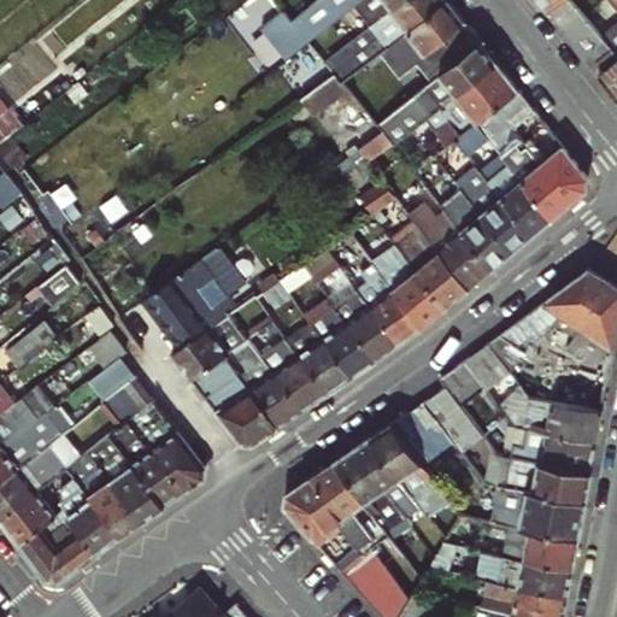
[(318,15),(335,0),(313,0),(310,4),(318,15)]
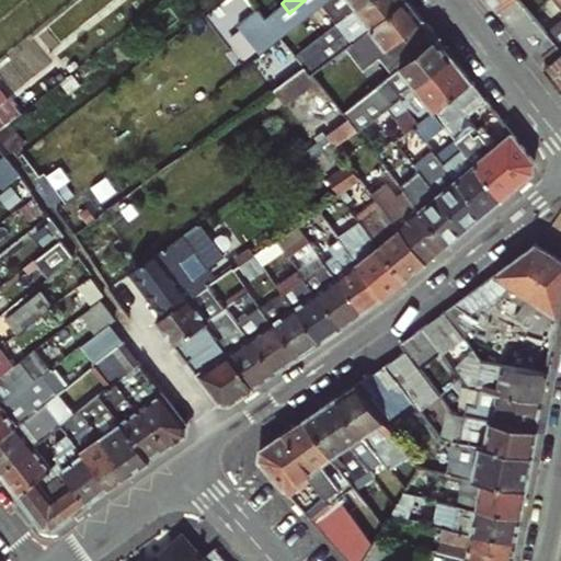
[(408,0),(404,0),(332,57),(312,73),(316,78),(322,87),(363,56),(382,81),(387,77),(437,37),(408,0)]
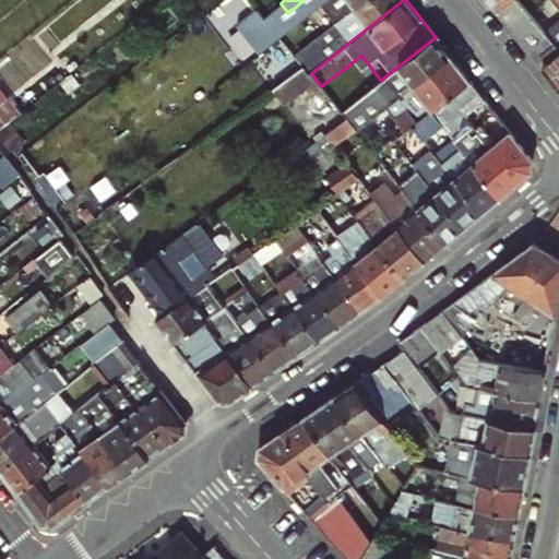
[(324,0),(320,3),(328,13),(332,19),(339,13),(334,8),(344,0),(324,0)]
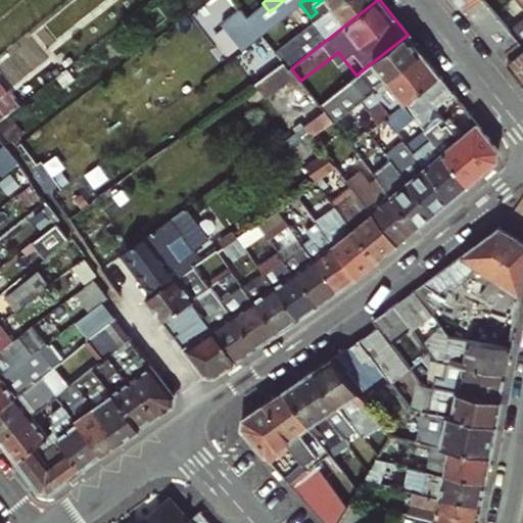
[(341,0),(333,6),(338,13),(319,29),(321,30),(302,44),(310,53),(377,0),(341,0)]
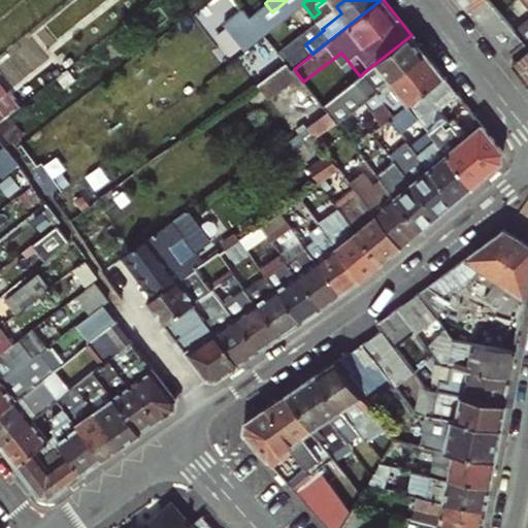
[(317,22),(336,6),(344,0),(325,0),(316,7),(320,12),(314,18),(317,22)]
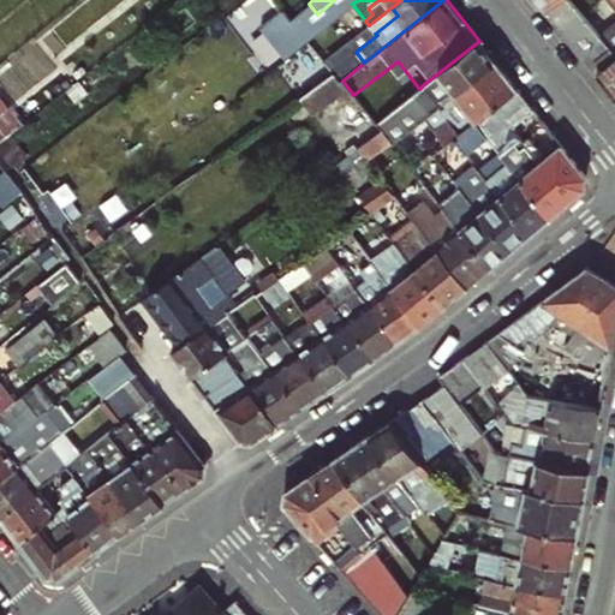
[(537,0),(545,10),(557,0),(537,0)]
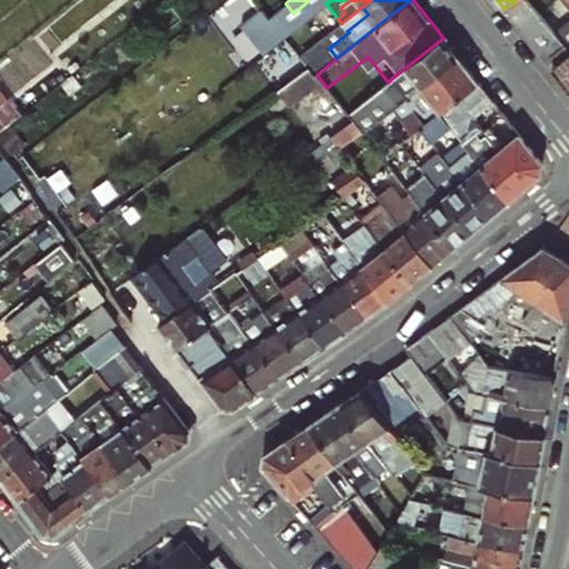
[(568,48),(556,31),(528,0),(516,0),(505,9),(568,91),(568,48)]
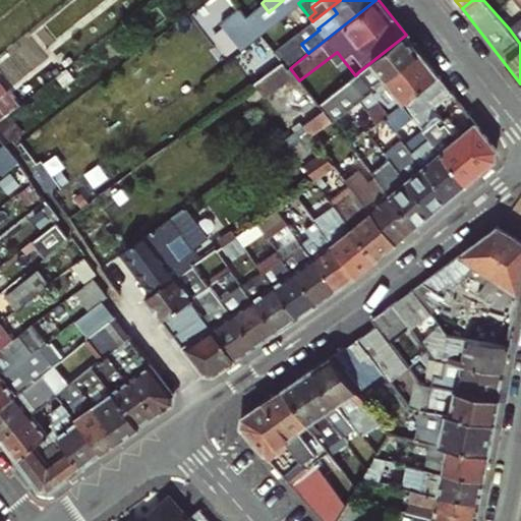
[(298,3),(287,12),(294,20),(305,12),(298,3)]
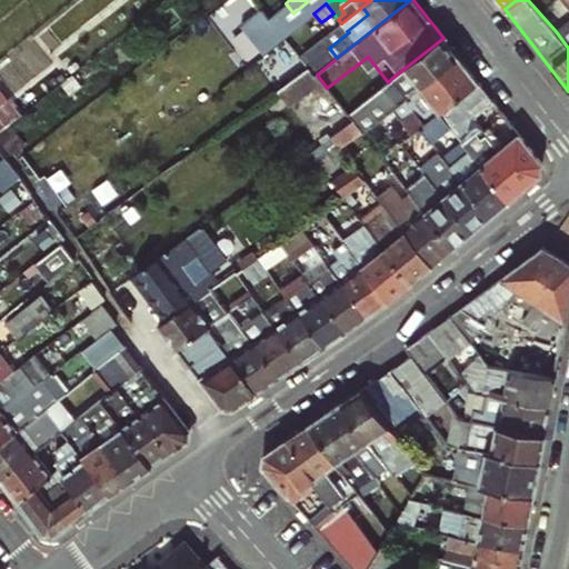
[(362,7),(341,23),(347,31),(368,15),(362,7)]
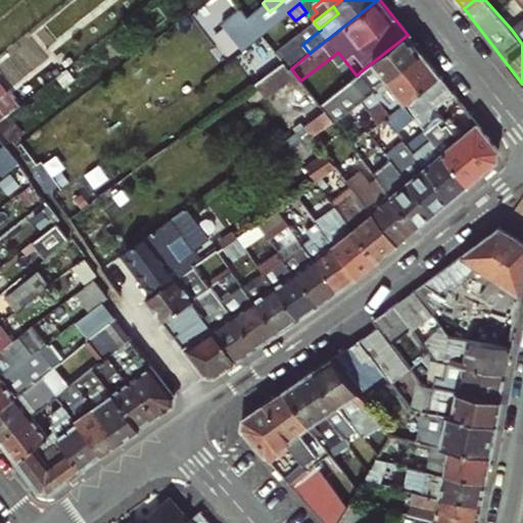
[(522,20),(511,29),(522,44),(522,20)]
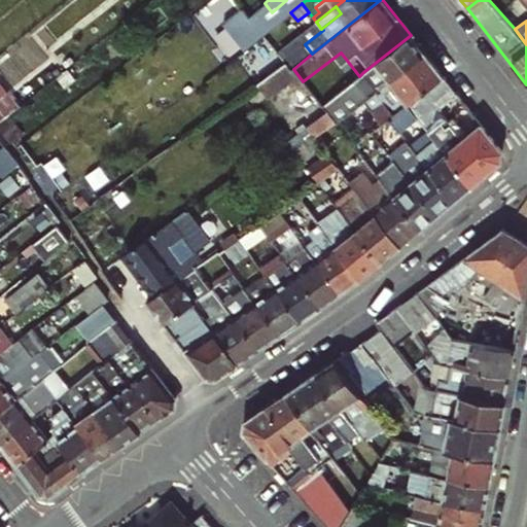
[(411,35),(363,72),(372,82),(354,96),(360,103),(390,80),(424,53),(411,35)]
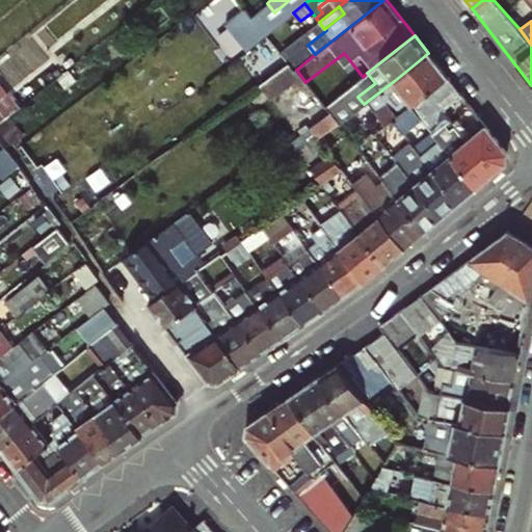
[(428,53),(394,81),(402,91),(377,111),(387,125),(393,120),(410,106),(447,76),(428,53)]
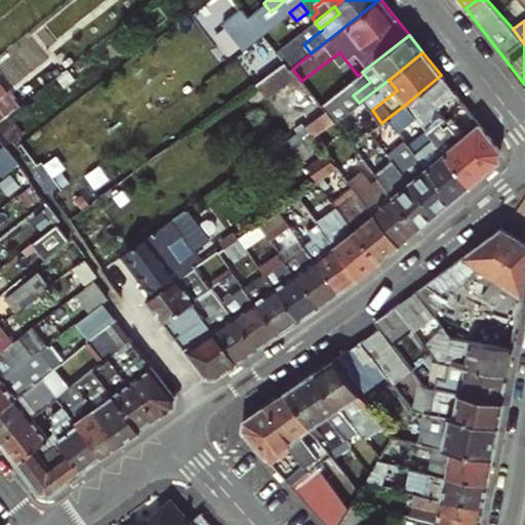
[(286,62),(256,82),(266,93),(295,73),(292,69),(286,62)]
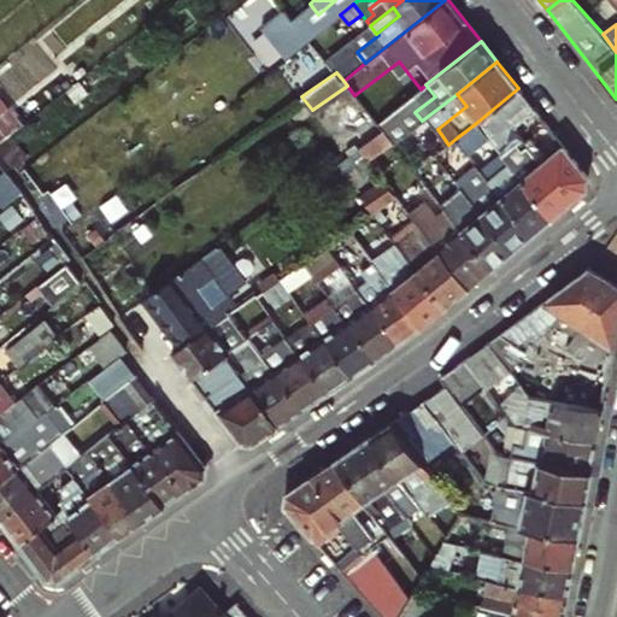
[(406,100),(415,112),(435,97),(425,84),(421,89),(406,100)]
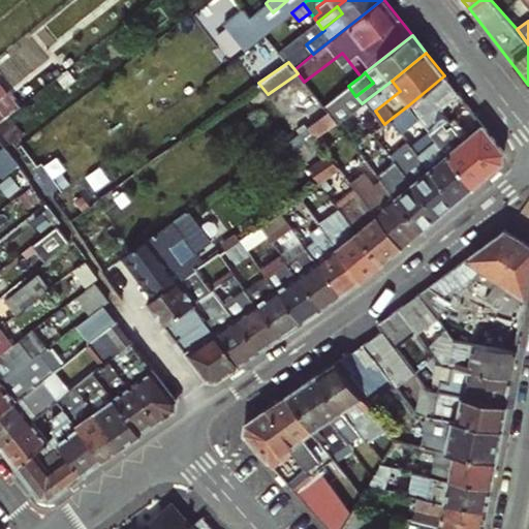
[(430,132),(437,143),(472,187),(503,160),(504,151),(481,122),(467,133),(455,117),(449,121),(444,114),(438,106),(457,91),(444,75),(408,105),(418,118),(430,132)]
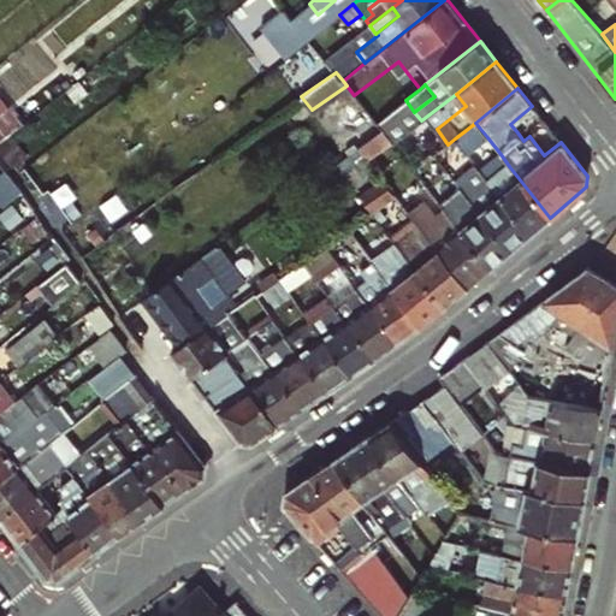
[(406,100),(377,123),(381,129),(386,134),(414,112),(406,100)]
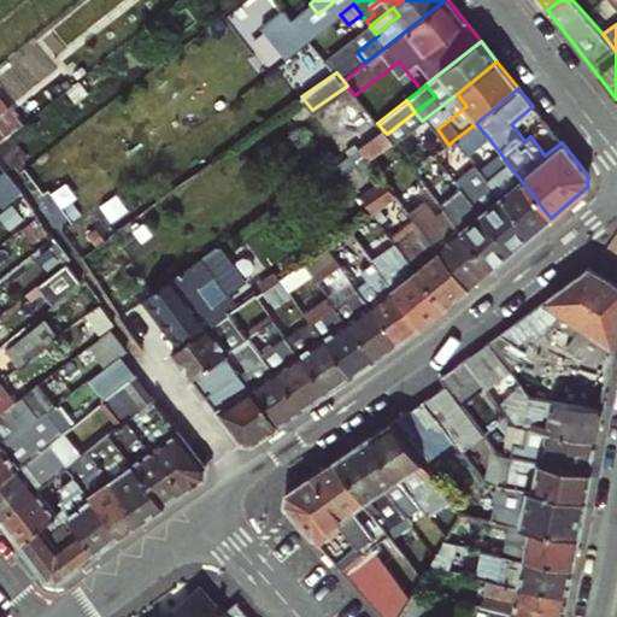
[(518,133),(540,116),(533,106),(511,124),(518,133)]
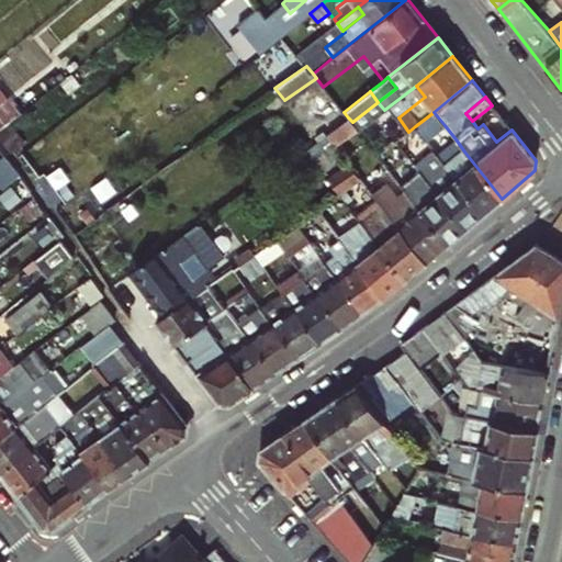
[(357,127),(359,131),(384,110),(378,102),(352,122),(357,127)]
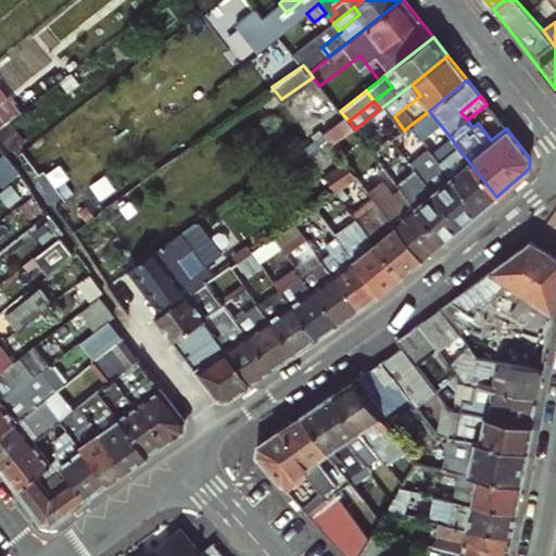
[(429,111),(411,125),(421,139),(440,124),(429,111)]
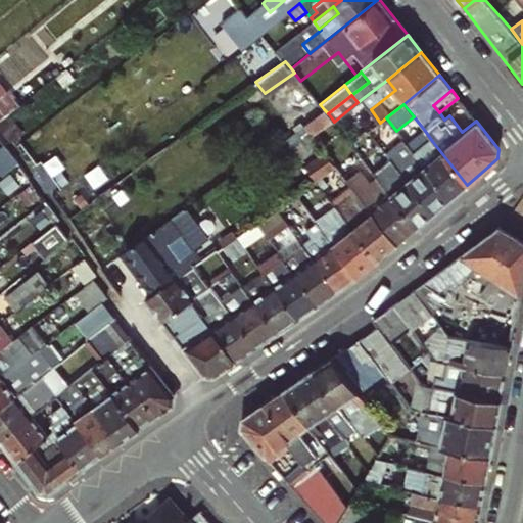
[(312,134),(332,119),(328,113),(324,109),(303,124),(312,134)]
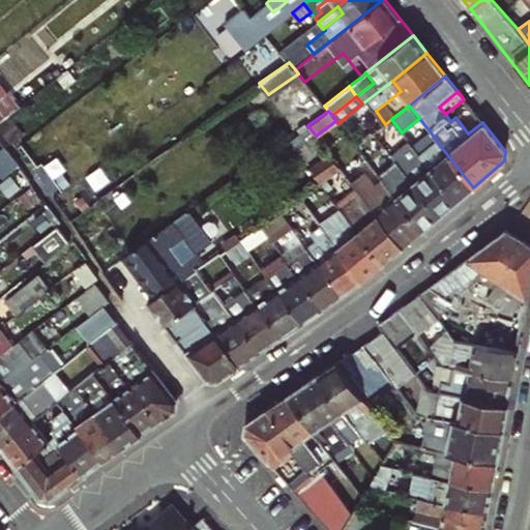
[(438,143),(431,133),(419,141),(428,150),(438,143)]
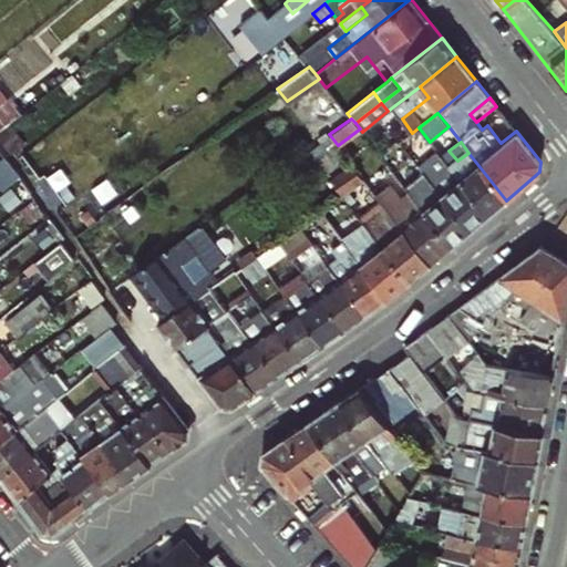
[(449,151),(441,156),(488,216),(506,200),(468,153),(457,161),(449,151)]
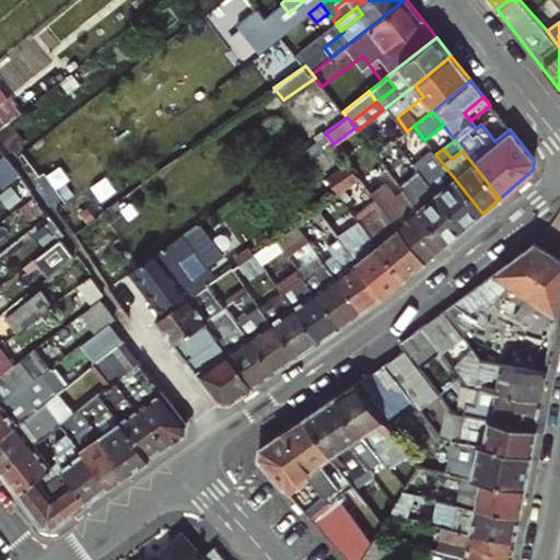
[(412,164),(420,173),(464,229),(482,213),(435,154),(432,150),(412,164)]
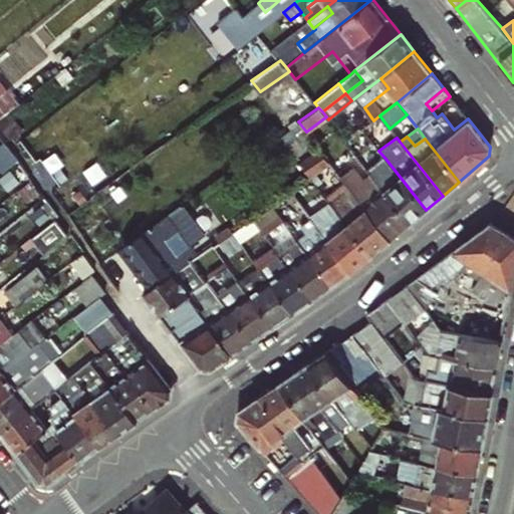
[(319,148),(299,162),(309,175),(329,161),(319,148)]
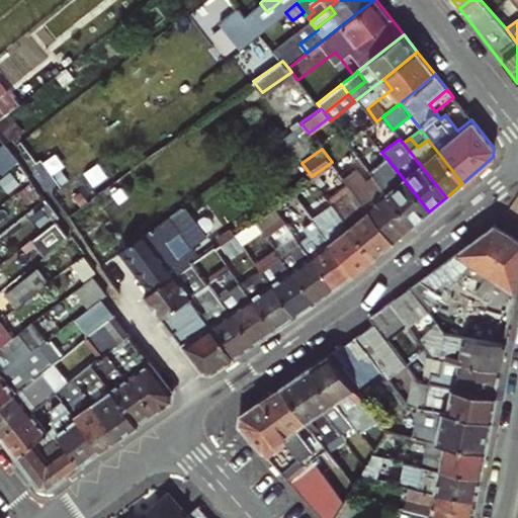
[(364,164),(370,170),(413,225),(429,211),(389,160),(379,167),(372,158),(364,164)]
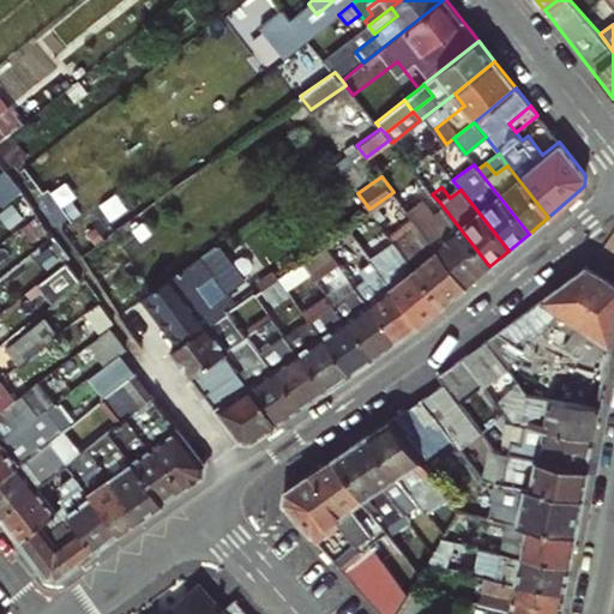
[(405,209),(419,224),(437,248),(467,287),(489,266),(439,202),(428,210),(419,198),(405,209)]
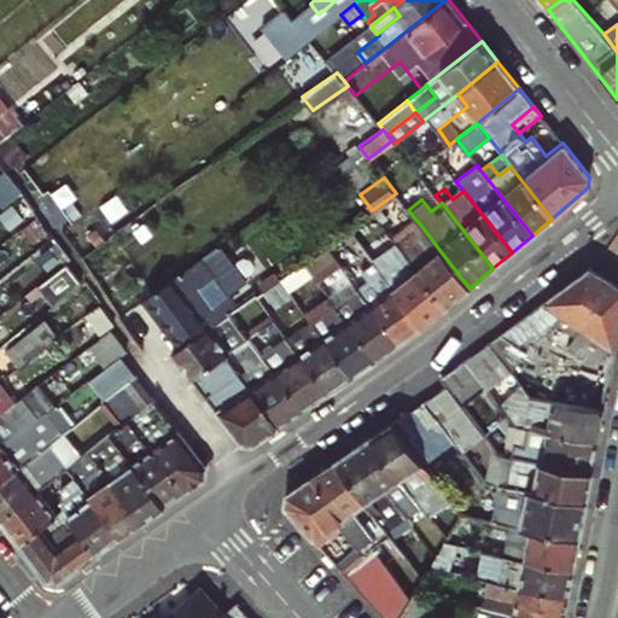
[(421,226),(408,234),(427,258),(439,250),(421,226)]
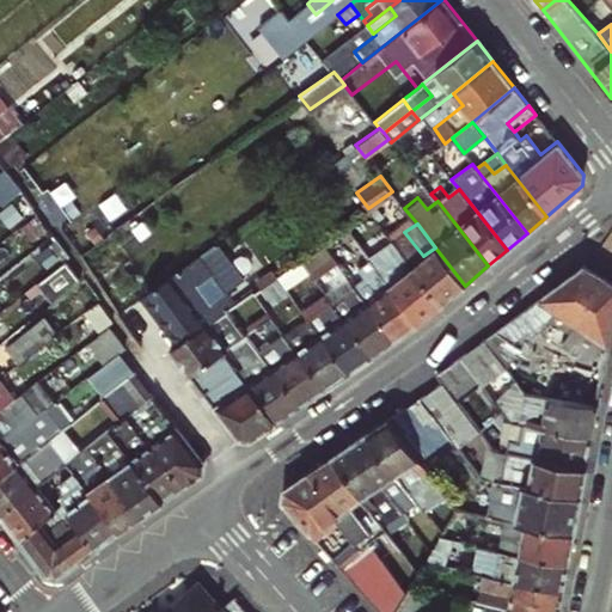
[(325,243),(332,252),(355,237),(347,226),(325,243)]
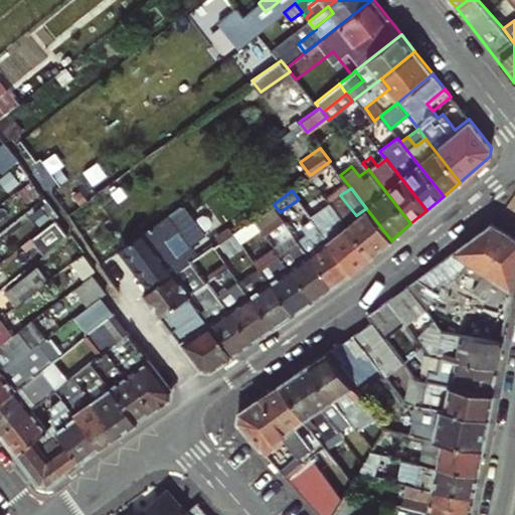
[(340,195),(330,202),(371,256),(391,240),(366,208),(356,215),(340,195)]
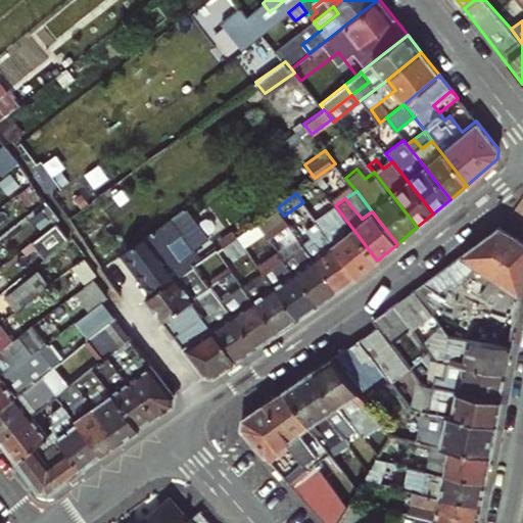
[(342,234),(332,241),(359,276),(377,260),(335,205),(327,212),(342,234)]
